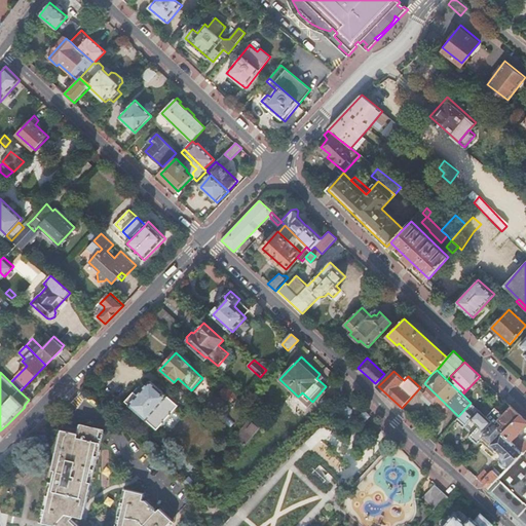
[(447,380),(461,393),(464,389),(450,376),(447,380)]
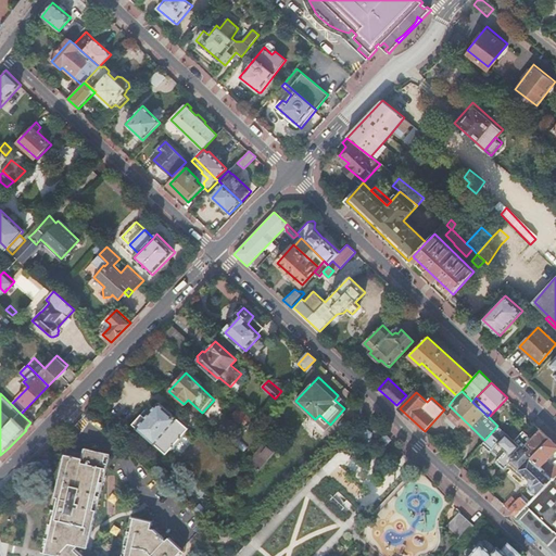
[(133,425),(155,445),(178,420),(159,403),(144,417),(141,415),(133,425)]
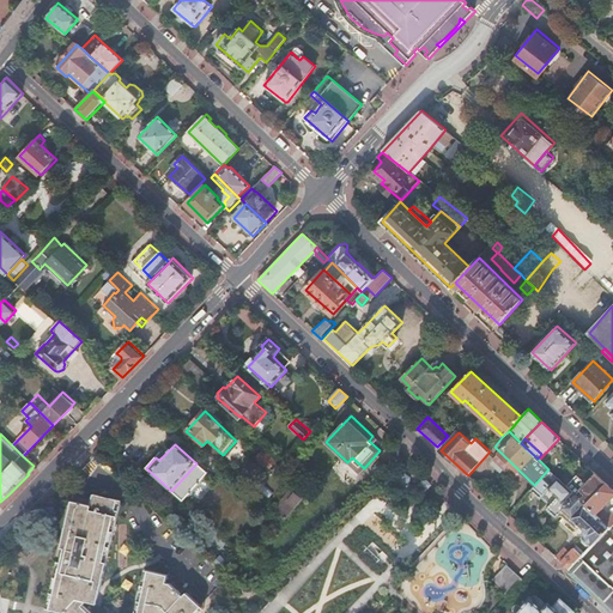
[(269,471),(278,460),(265,448),(255,457),(269,471)]
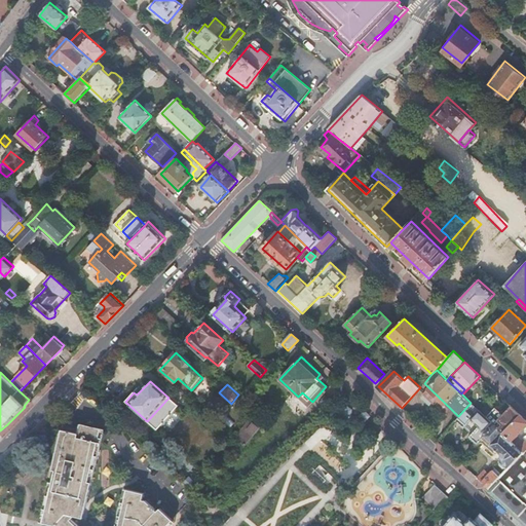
[(302,392),(298,397),(308,406),(312,402),(302,392)]
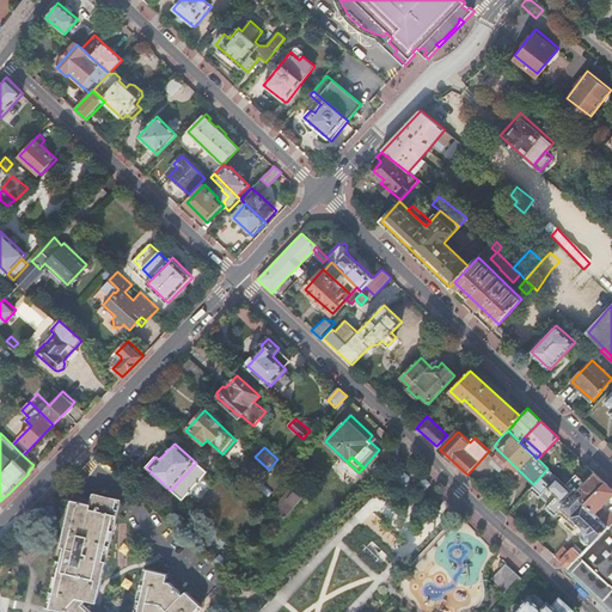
[(196,463),(171,490),(178,496),(203,469),(196,463)]
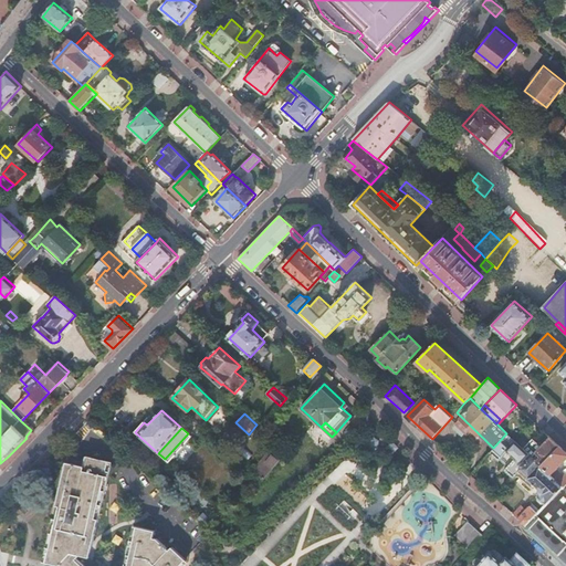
[(527,432),(517,443),(523,449),(532,439),(533,438),(527,432)]
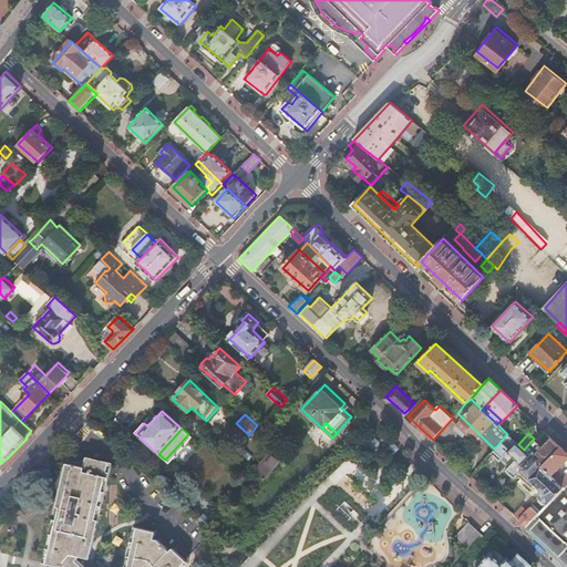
[(508,451),(516,460),(506,471),(515,478),(518,475),(533,459),(524,450),(518,444),(507,434),(494,449),(491,453),(498,461),(508,451)]
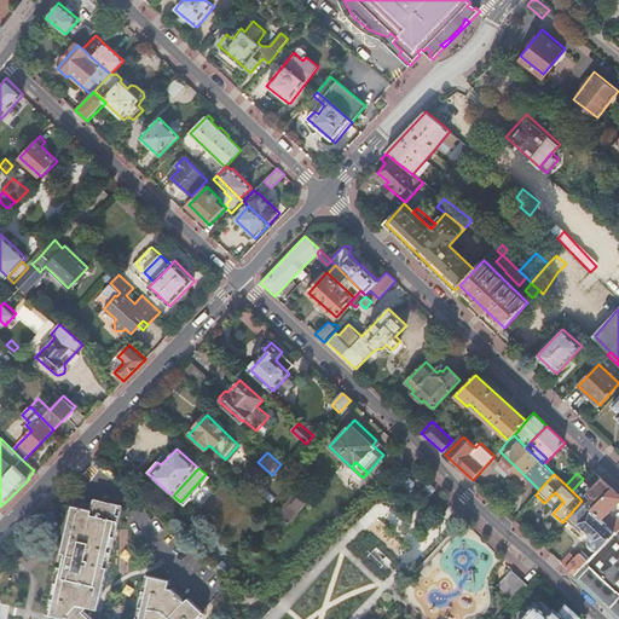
[(408,478),(400,481),(399,490),(406,493),(414,491),(415,482),(408,478)]
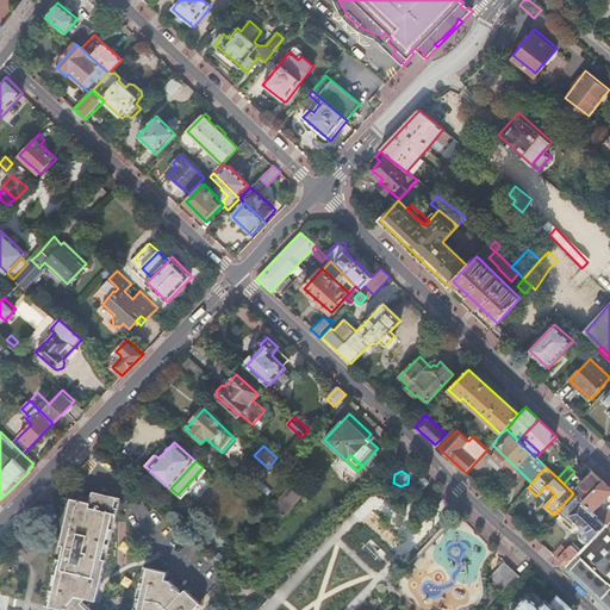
[(583,481),(573,493),(583,502),(602,480),(592,471),(583,481)]
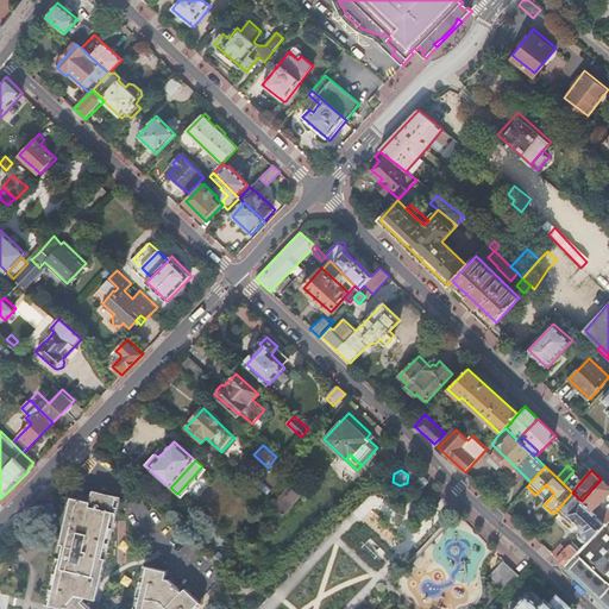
[(572,472),(563,483),(572,493),(582,481),(572,472)]
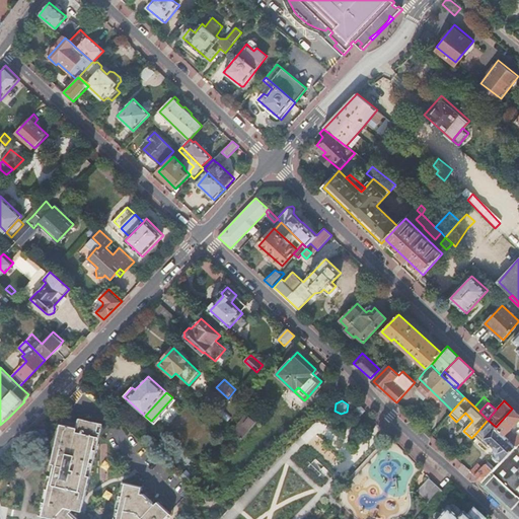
[(366,411),(360,404),(354,412),(359,418),(366,411)]
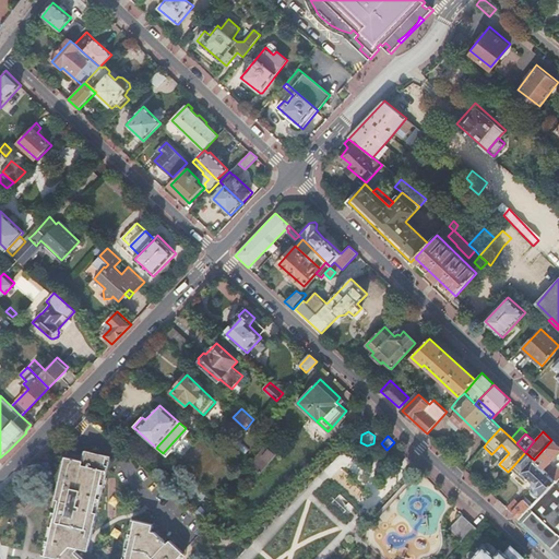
[(534,460),(555,480),(556,480),(558,477),(558,462),(558,463),(555,467),(549,463),(558,452),(558,445),(552,440),(551,440),(534,460)]
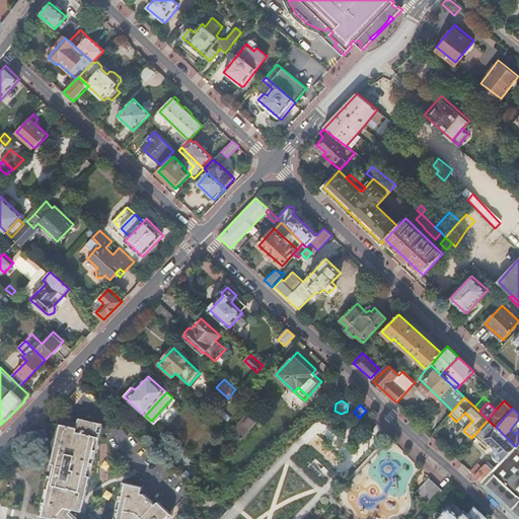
[(249,415),(232,433),(240,440),(256,422),(249,415)]
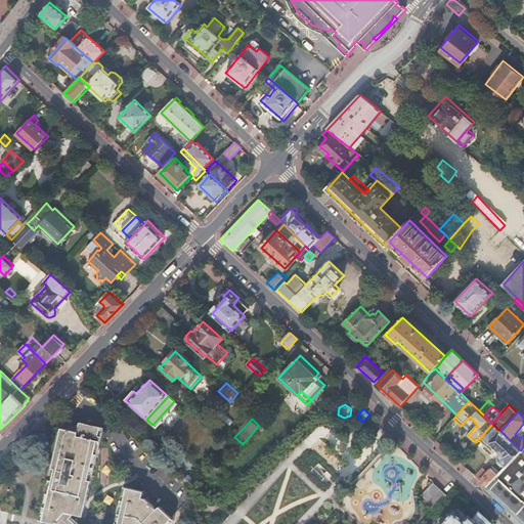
[(124,486),(115,523),(79,523),(71,516),(73,514),(82,517),(102,429),(80,423),(78,432),(61,428),(57,443),(60,445),(55,469),(51,469),(40,520),(53,523),(167,523),(172,518),(160,506),(157,509),(145,498),(142,497),(143,490),(124,486)]
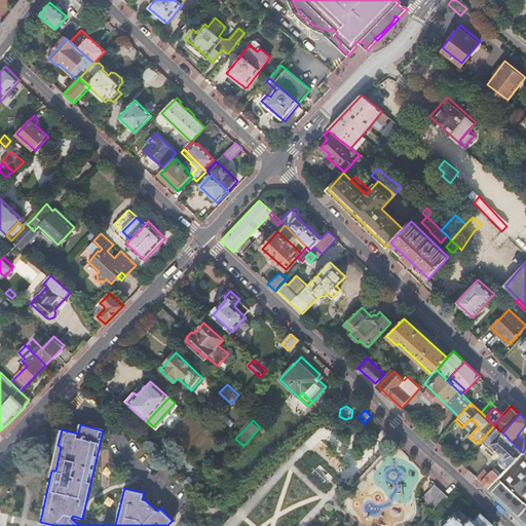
[(481,441),(494,453),(497,451),(503,457),(499,460),(500,461),(500,462),(500,464),(503,467),(504,467),(506,468),(522,452),(502,433),(494,425),(481,441)]
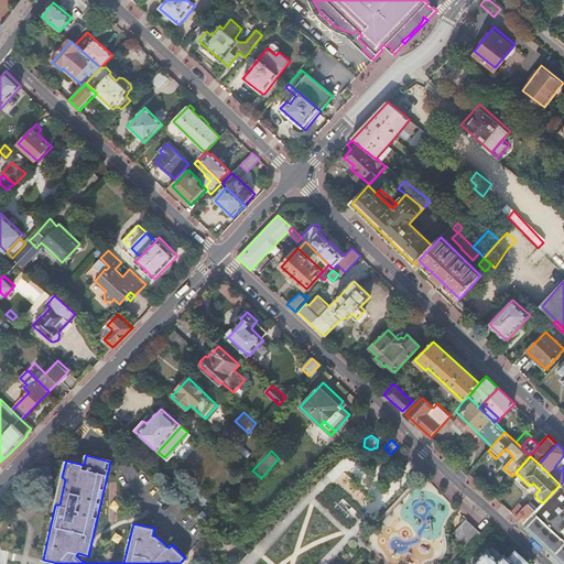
[(560,485),(543,502),(537,510),(523,524),(554,554),(563,543),(563,481),(561,485),(560,485)]
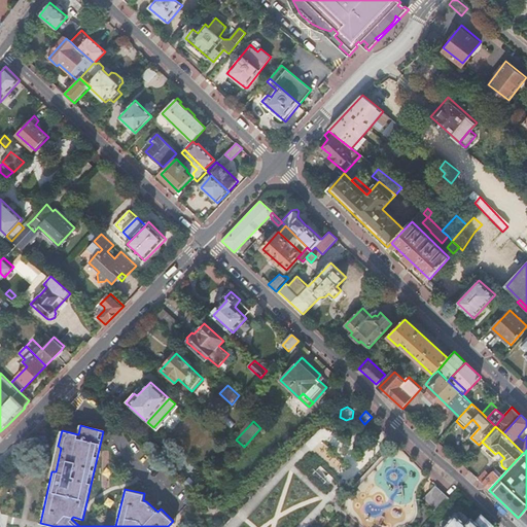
[(483,483),(482,484),(489,490),(501,477),(495,471),(493,471),(490,475),(488,472),(481,480),(483,483)]
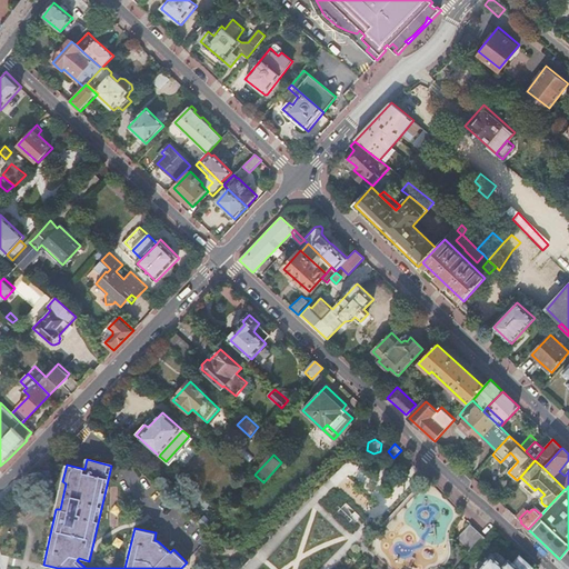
[(471,526),(458,539),(472,555),(486,540),(471,526)]
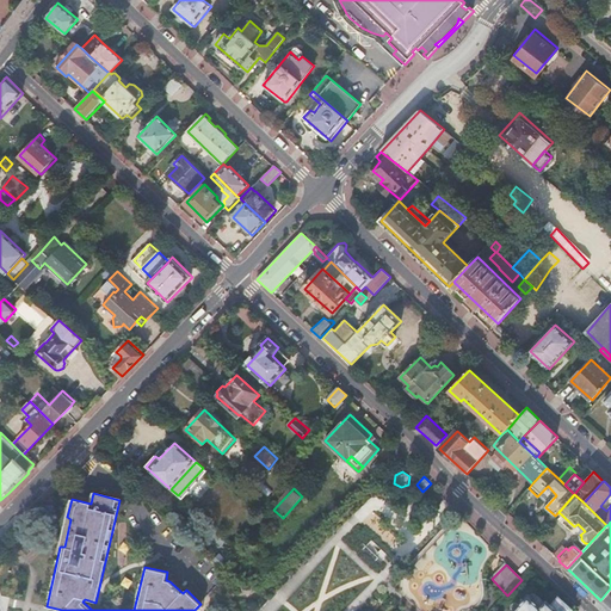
[(610,588),(600,600),(610,609),(610,588)]
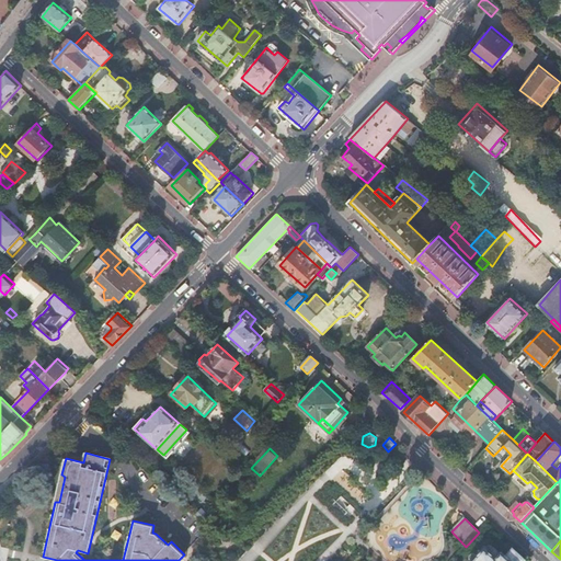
[(477,560),(525,560),(514,550),(506,558),(496,549),(491,554),(487,551),(477,560)]
